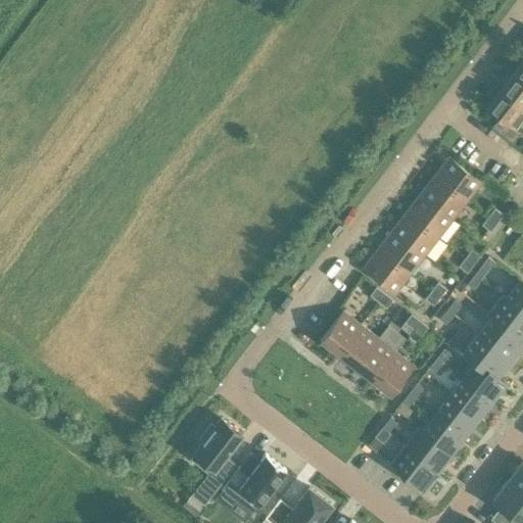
[(522,79),(522,59),(514,72),(522,79)]
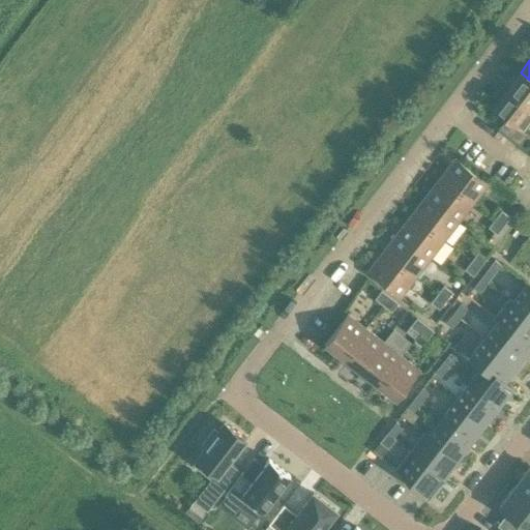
[(529,80),(521,72),(506,91),(529,108),(529,80)]
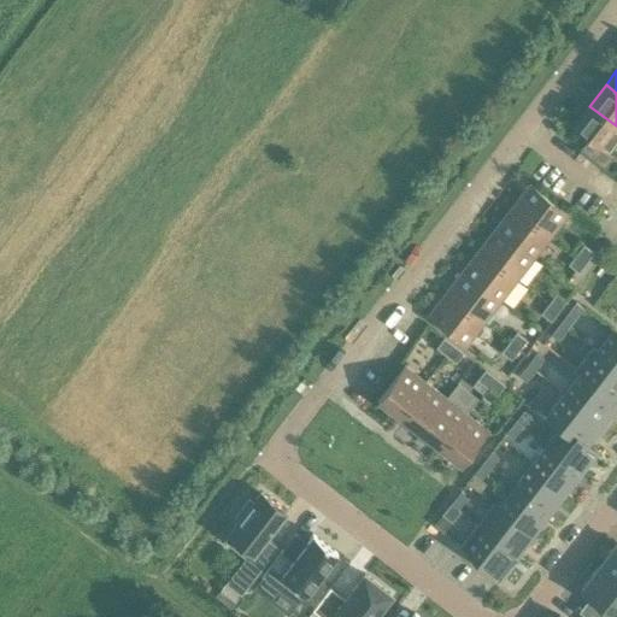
[(616,141),(616,125),(589,106),(574,127),(588,139),(580,150),(604,169),(613,157),(609,153),(616,141)]
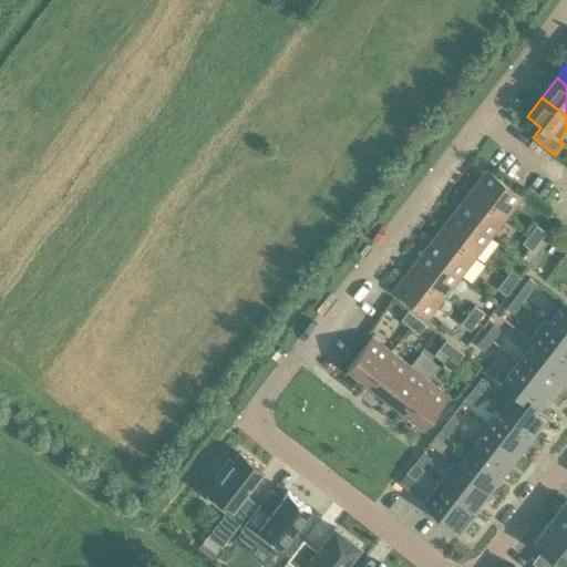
[(486,169),(471,189),(506,217),(522,196),(486,169)]
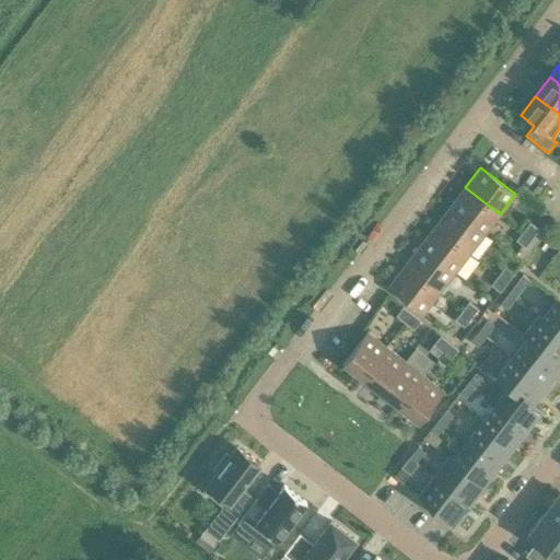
[(485,234),(500,214),(465,187),(450,207),(485,234)]
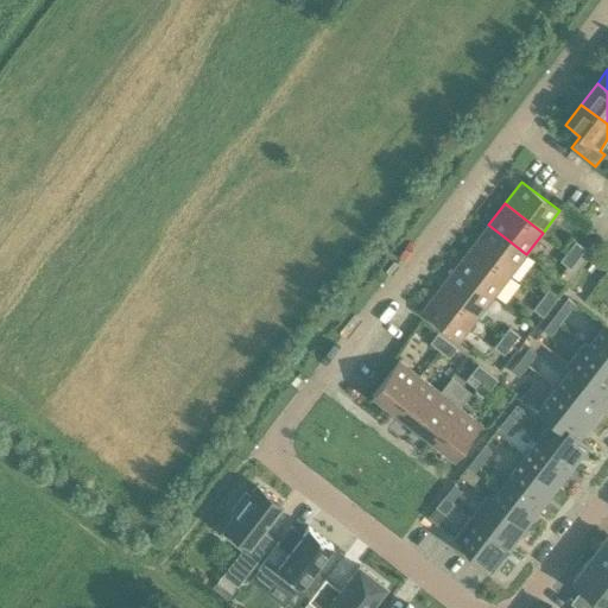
[(510,276),(526,254),(488,225),(472,246),(510,276)]
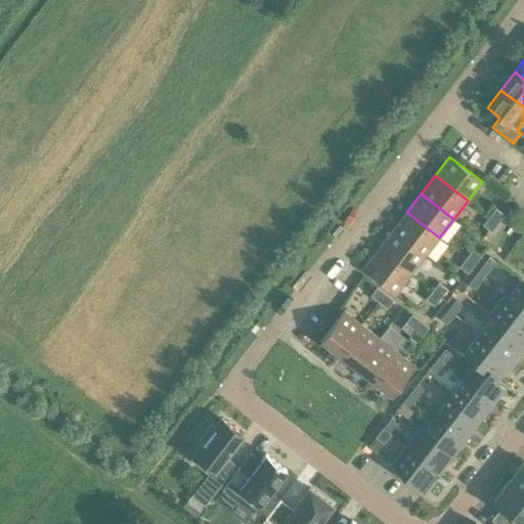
[(489,217),(497,223),(505,214),(495,208),(489,217)]
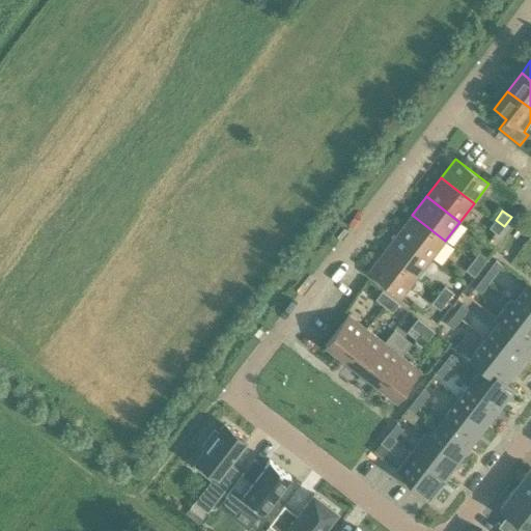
[(430,259),(445,241),(412,215),(397,233),(430,259)]
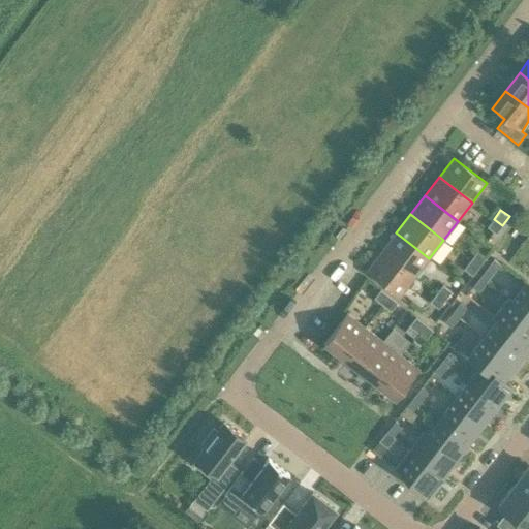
[(502,225),(494,219),(488,226),(496,234),(502,225)]
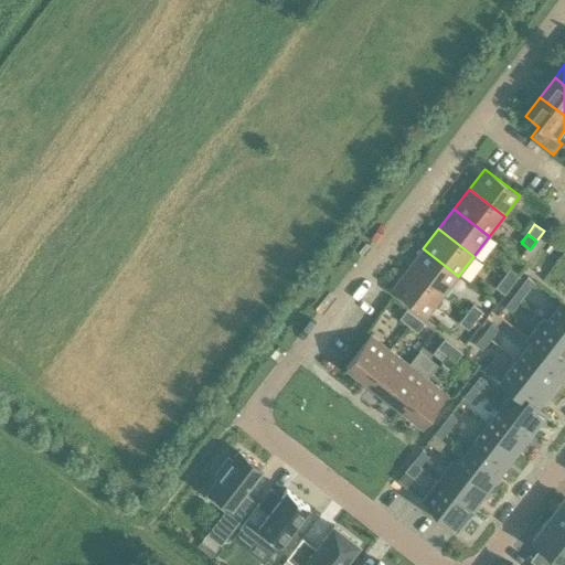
[(443,296),(458,276),(423,248),(407,268),(443,296)]
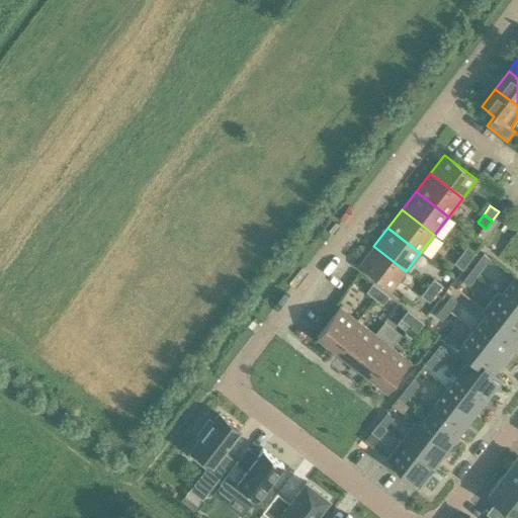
[(406,271),(373,246),(359,265),(392,289),(406,271)]
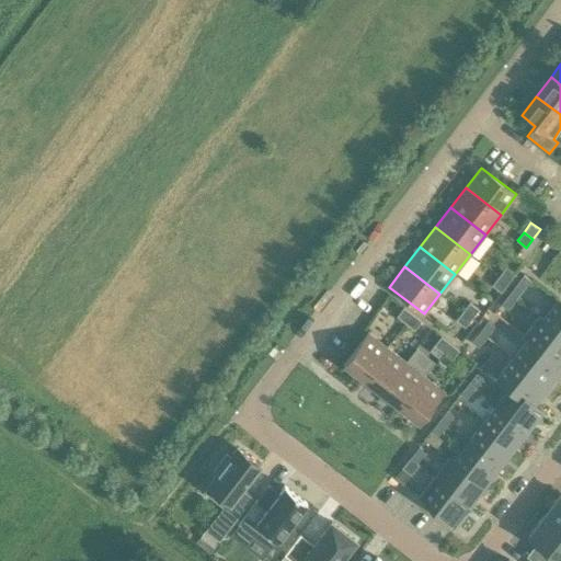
[(499,276),(507,283),(515,274),(505,267),(499,276)]
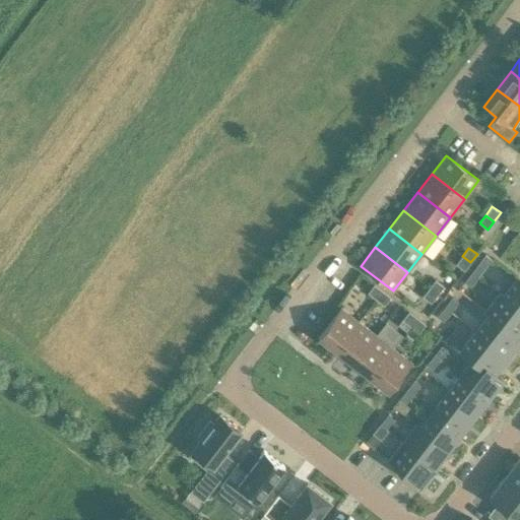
[(470,262),(462,256),(456,264),(464,270),(470,262)]
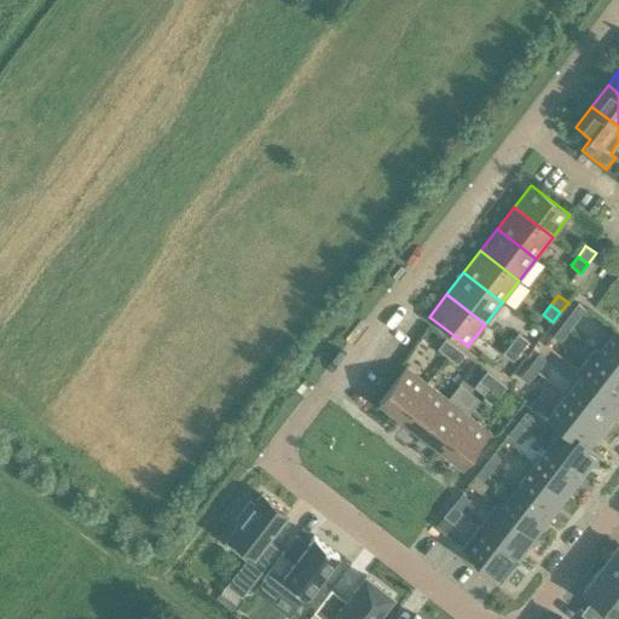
[(570,312),(561,324),(568,330),(578,318),(570,312)]
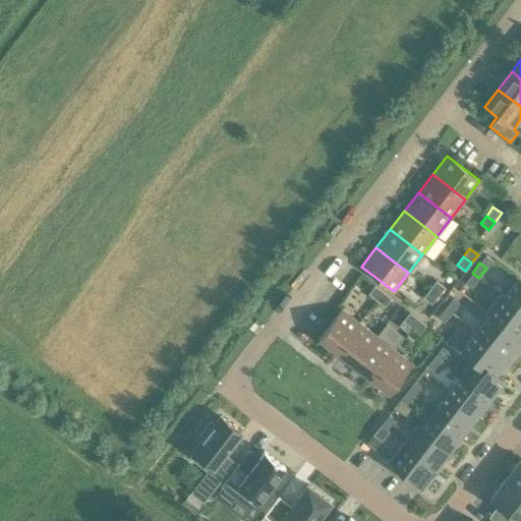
[(478,278),(472,273),(464,282),(471,287),(478,278)]
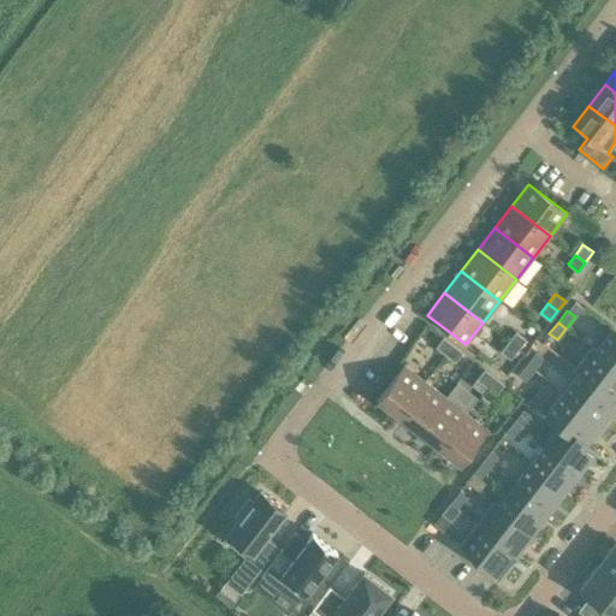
[(615,365),(615,331),(612,330),(597,350),(615,365)]
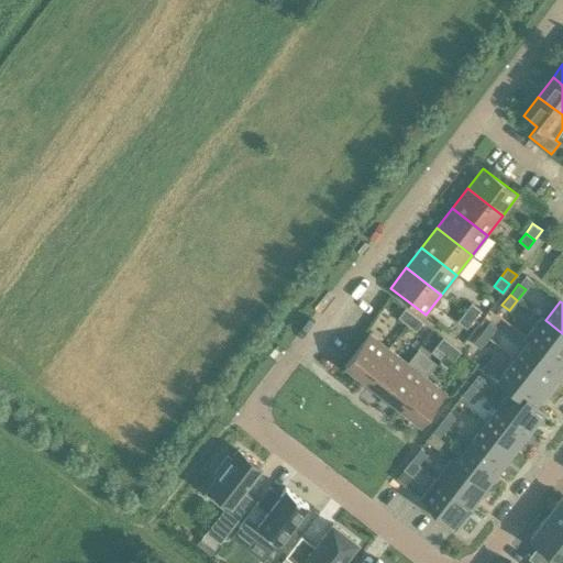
[(466,308),(464,312),(473,319),(481,310),(471,302),(466,308)]
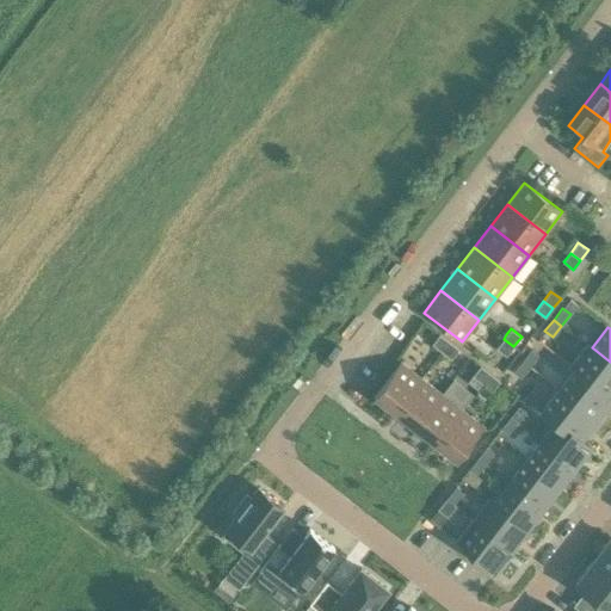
[(432,344),(442,351),(449,341),(439,334),(432,344)]
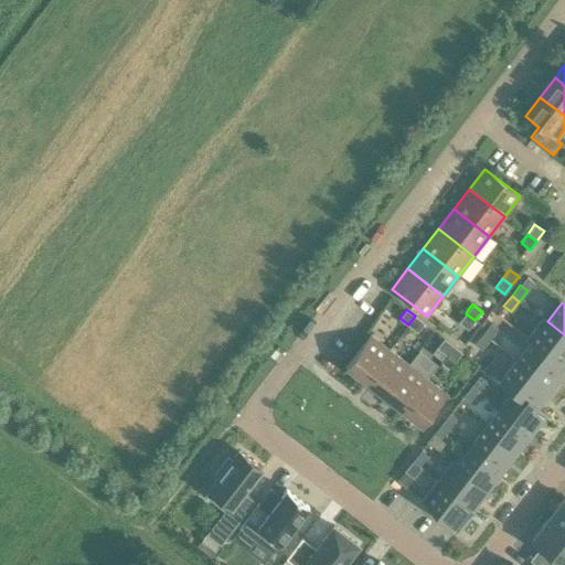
[(475,320),(466,313),(459,322),(468,329),(475,320)]
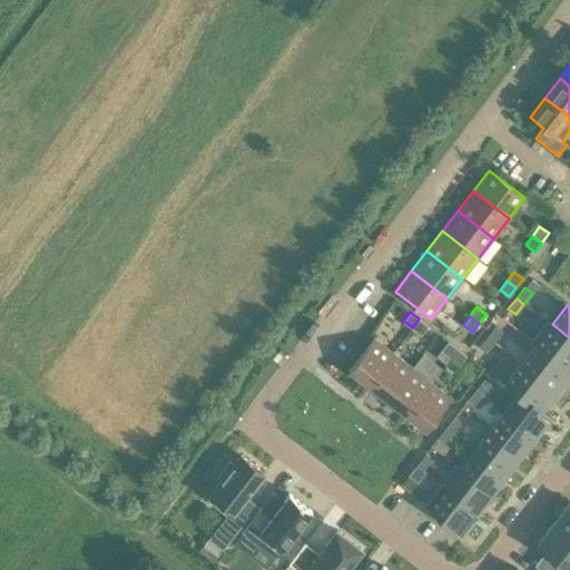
[(419,318),(412,327),(421,335),(428,325),(419,318)]
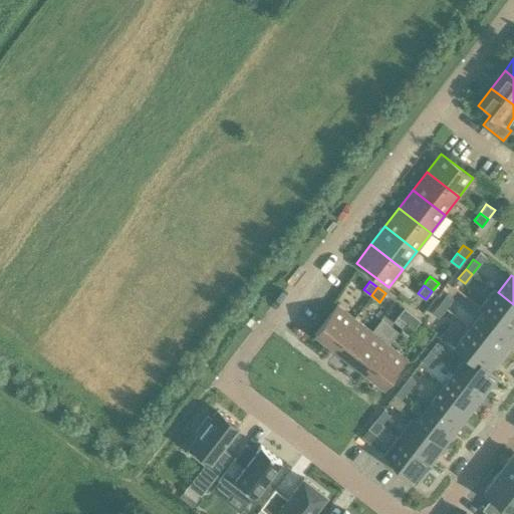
[(513,334),(513,304),(498,292),(494,289),(479,307),(483,310),(513,334)]
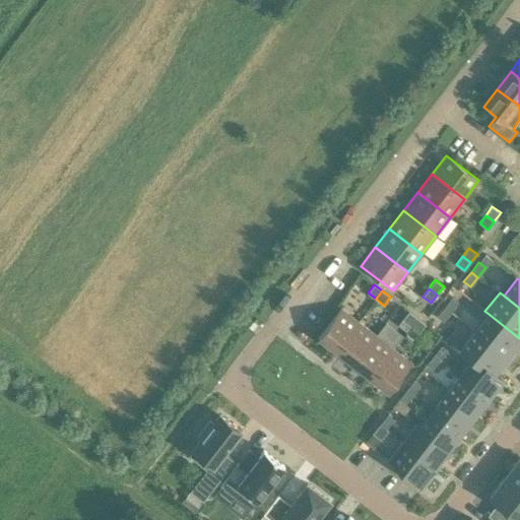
[(452,297),(444,307),(451,312),(458,302),(452,297)]
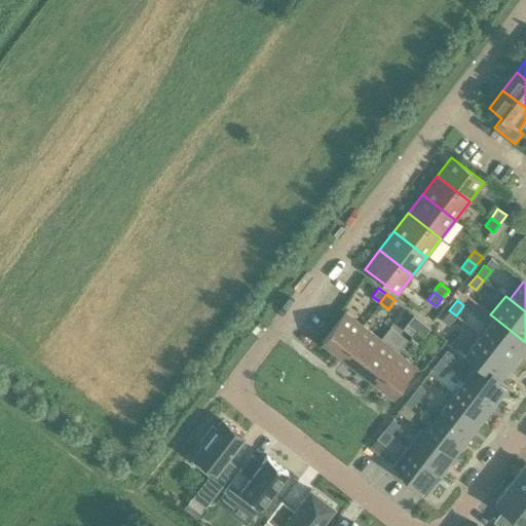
[(456,315),(449,310),(442,320),(448,325),(456,315)]
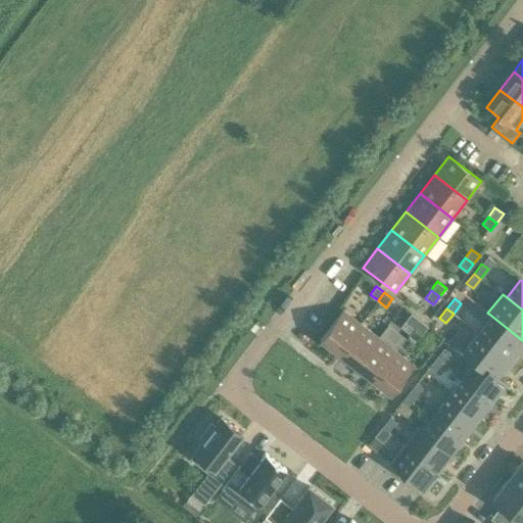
[(320,339),(337,352),(360,324),(342,310),(320,339)]
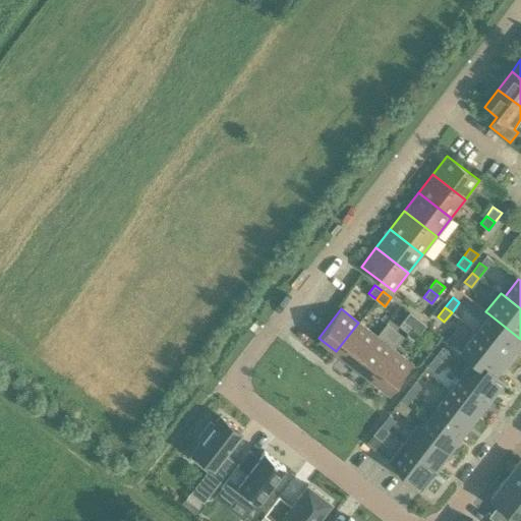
[(403,321),(411,327),(418,319),(409,311),(403,321)]
